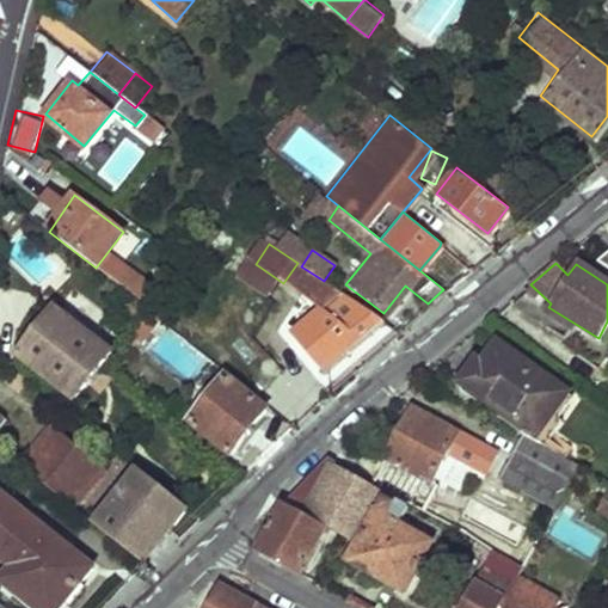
[(289,335),(324,372),(380,320),(341,293),(315,311),(311,314),(304,307),(287,321),(293,330),(289,335)]
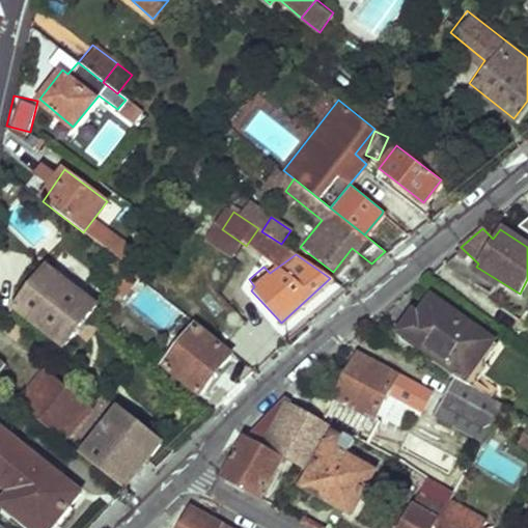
[(14,305),(63,344),(95,303),(47,264),(14,305)]
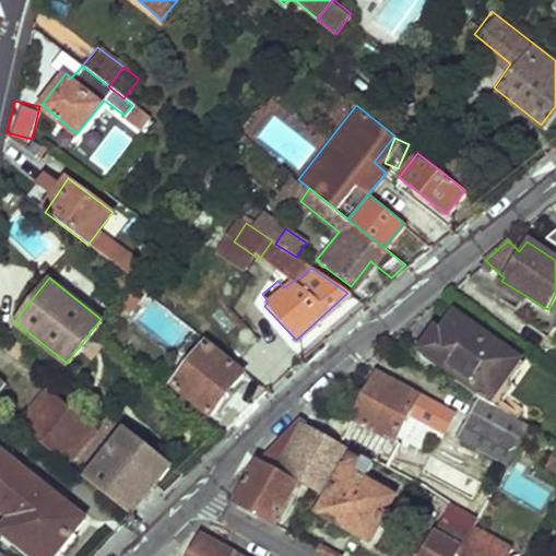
[(142,317),(146,322),(160,303),(134,283),(121,307),(138,320),(142,317)]
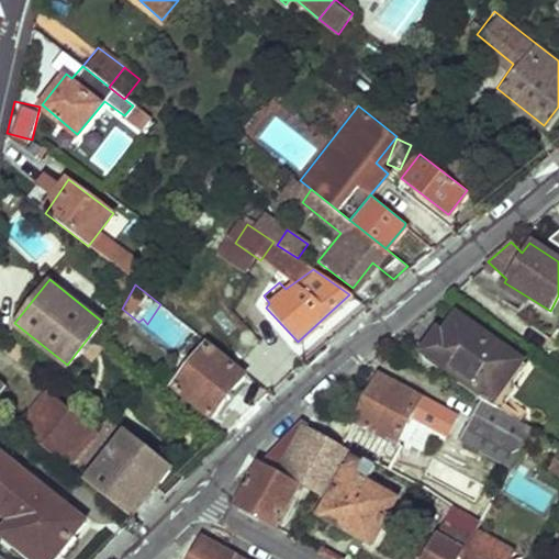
[(474,397),(481,401),(500,376),(506,378),(521,360),(457,316),(443,336),(438,332),(423,355),(479,391),(474,397)]
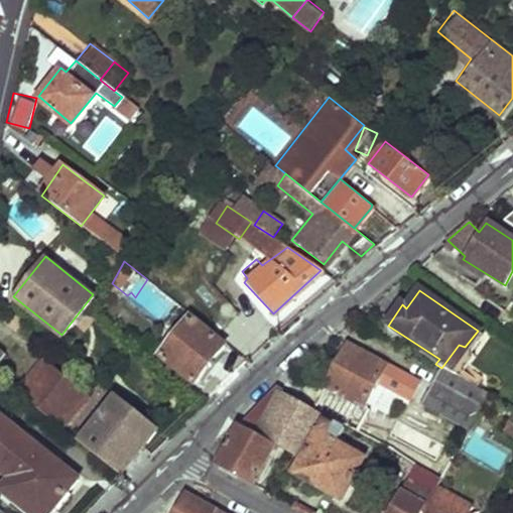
[(160,354),(196,381),(222,344),(189,317),(160,354)]
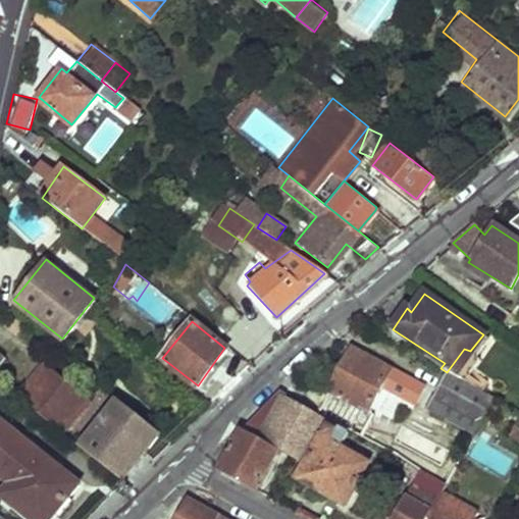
[(318,411),(392,453),(404,431),(362,408),(375,383),(408,402),(417,383),(353,350),(318,411)]
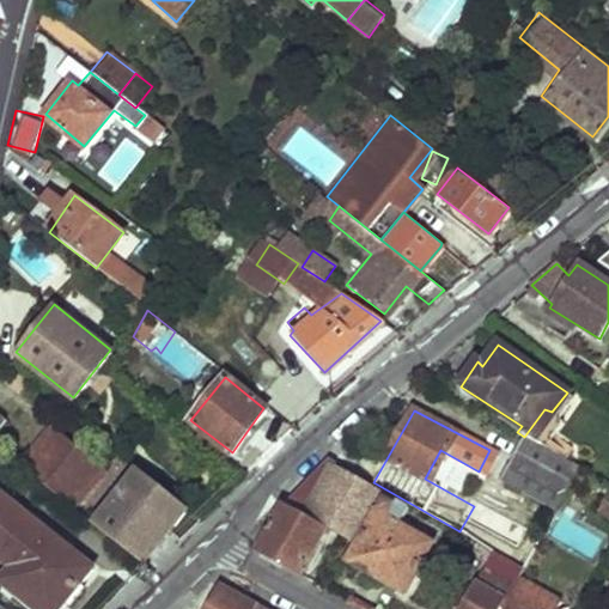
[(23,467),(71,505),(99,468),(50,428),(23,467)]
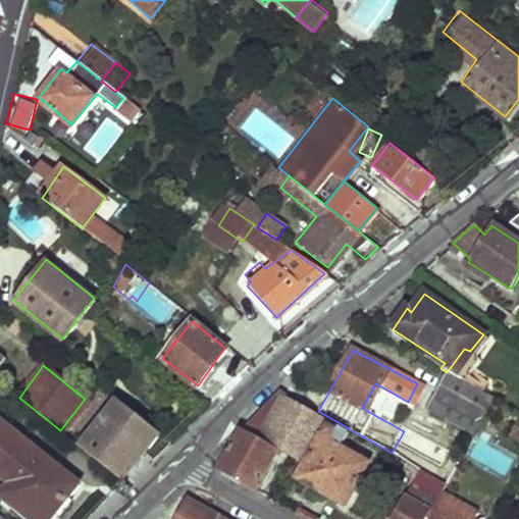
[(424,400),(473,427),(489,396),(447,372),(440,368),(424,400)]
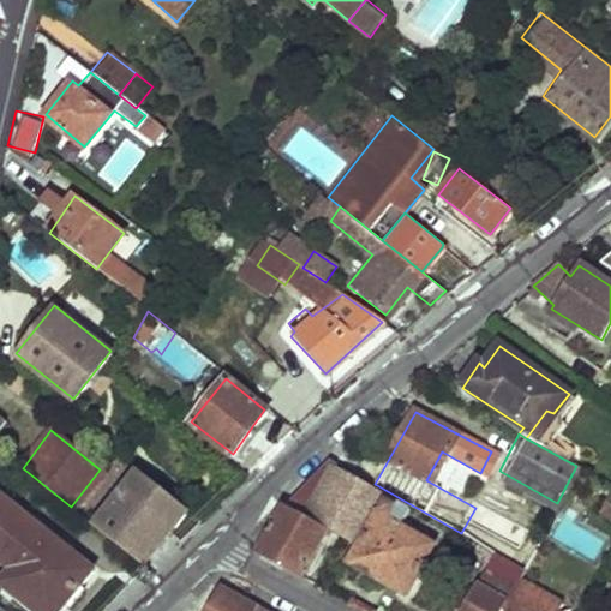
[(327,528),(359,546),(376,515),(395,526),(406,507),(329,463),(287,507),(327,528)]
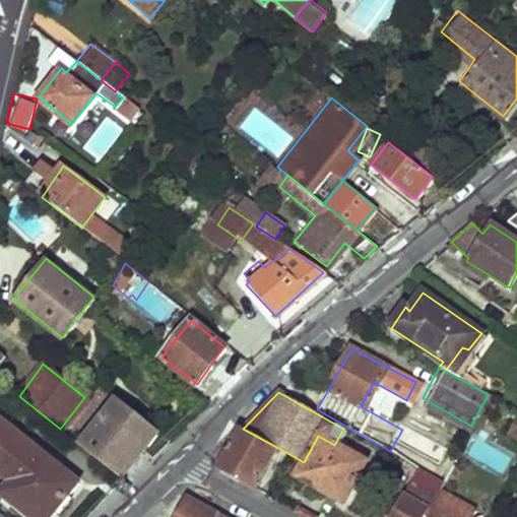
[(80,446),(120,477),(157,431),(119,399),(80,446)]
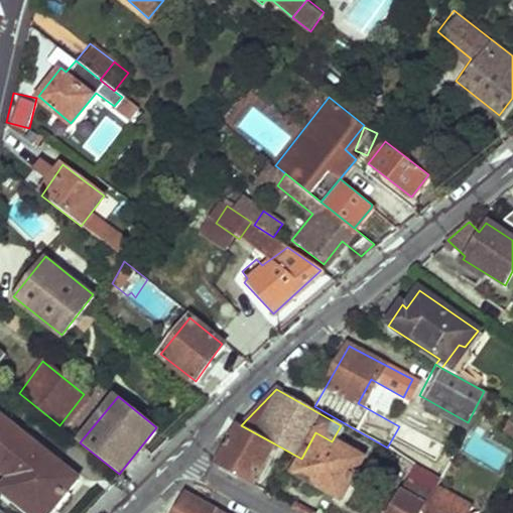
[(4,492),(28,512),(59,512),(84,482),(0,412),(0,469),(13,481),(4,492)]
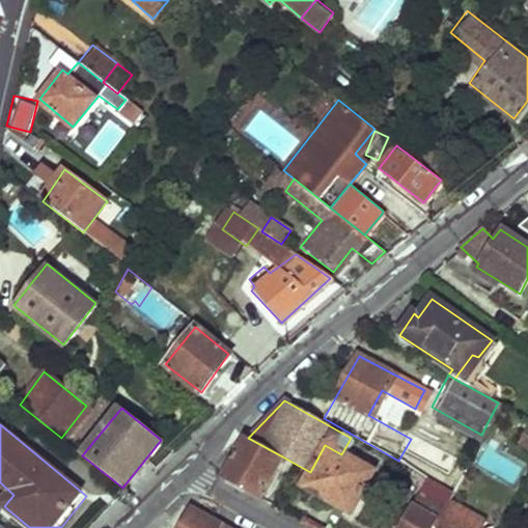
[(224,478),(259,497),(282,456),(248,438),(224,478)]
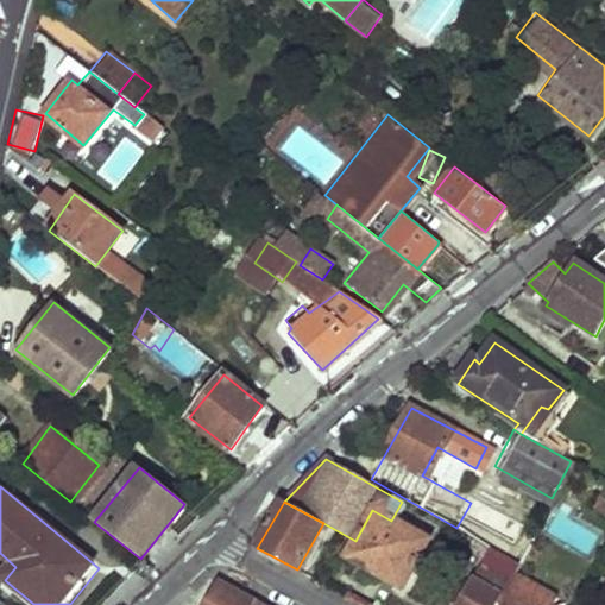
[(347,555),(398,587),(424,540),(391,521),(372,510),(355,541),(347,555)]
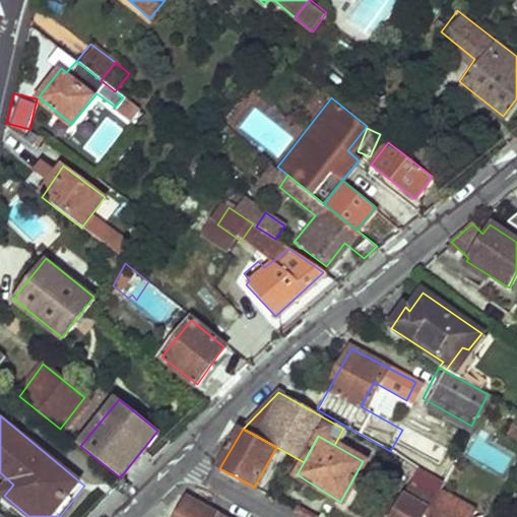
[(442,481),(454,457),(438,447),(426,471),(442,481)]
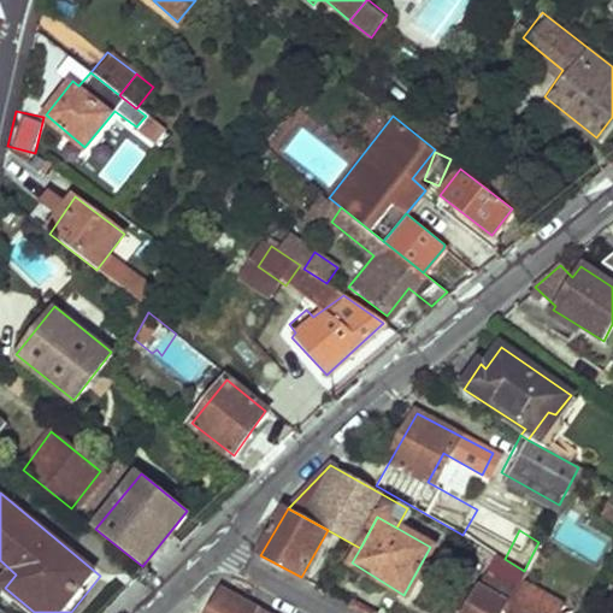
[(496,612),(499,608),(504,611),(524,571),(505,559),(499,555),(469,612),(496,612)]
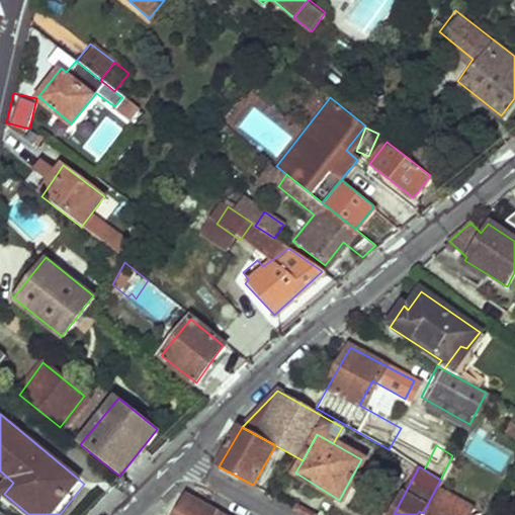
[(152,514),(173,514),(184,494),(178,491),(152,514)]
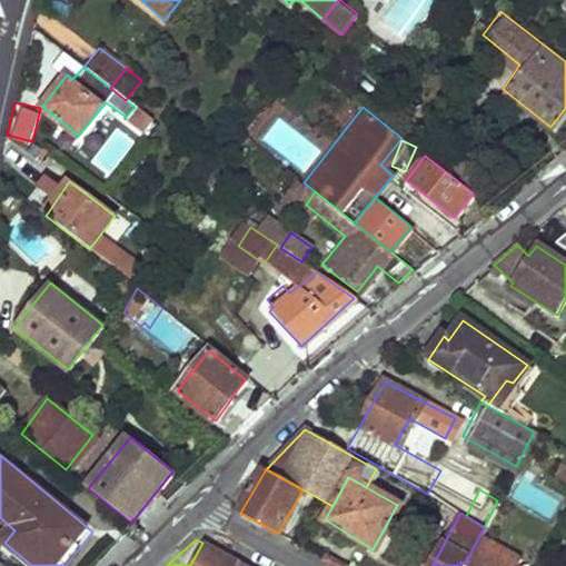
[(190,565),(245,565),(202,543),(190,565)]
